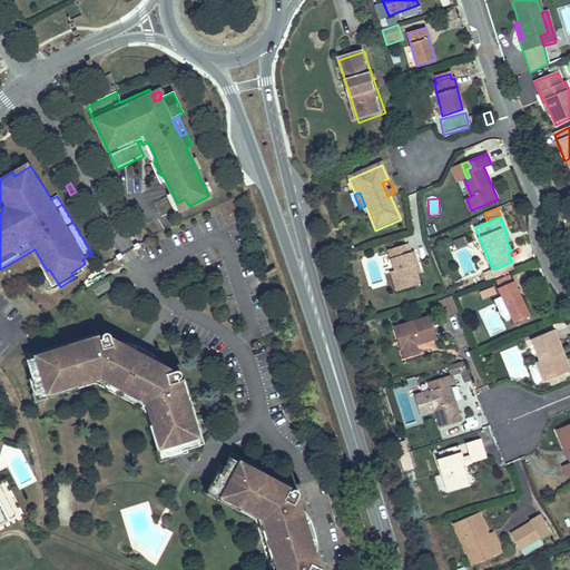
[(416,274),(411,253),(408,244),(387,251),(394,272),(390,273),(395,292),(420,284),(416,274)]
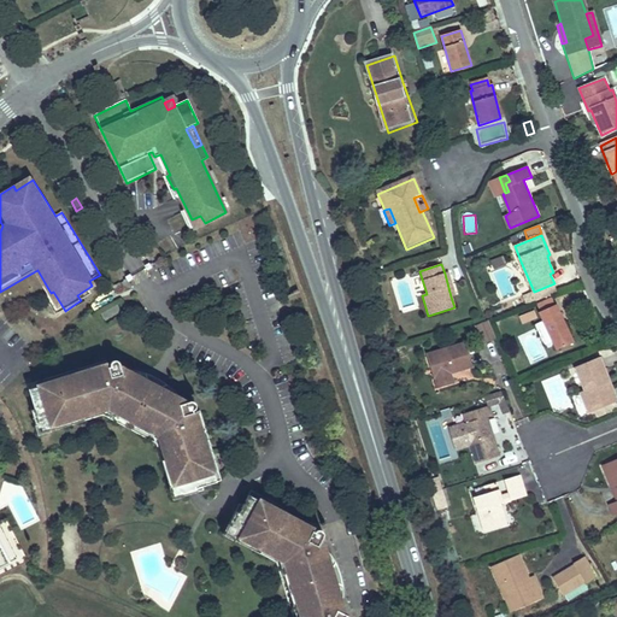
[(448,272),(445,274),(451,297),(456,295),(448,272)]
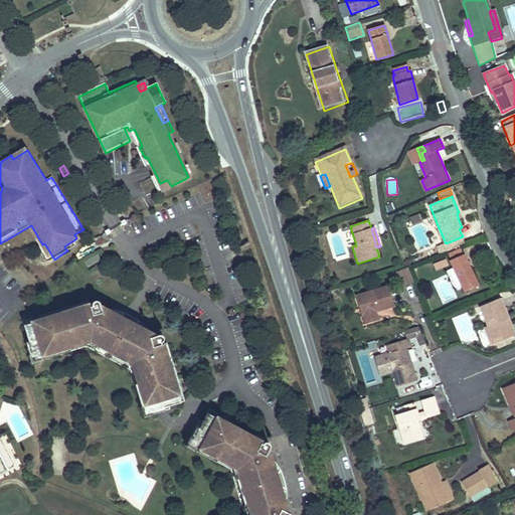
[(446,243),(439,246),(442,253),(446,251),(466,243),(463,236),(446,243)]
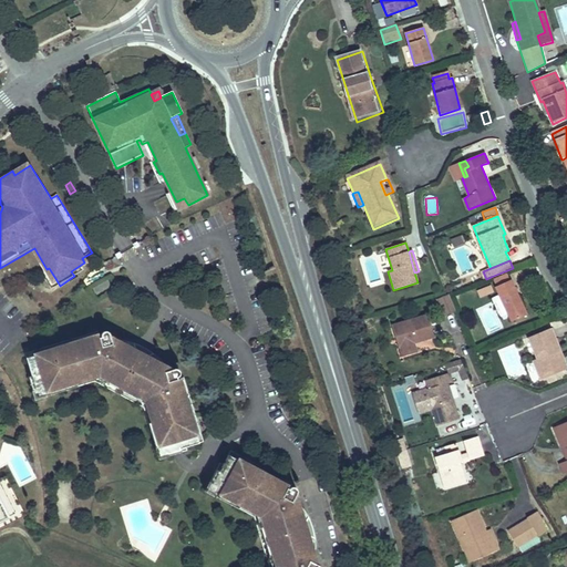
[(51,284),(57,280),(49,268),(47,269),(43,264),(40,265),(51,284)]
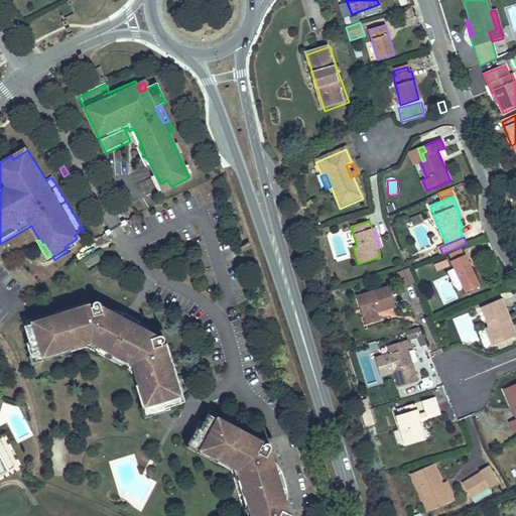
[(99,255),(84,262),(87,268),(102,262),(99,255)]
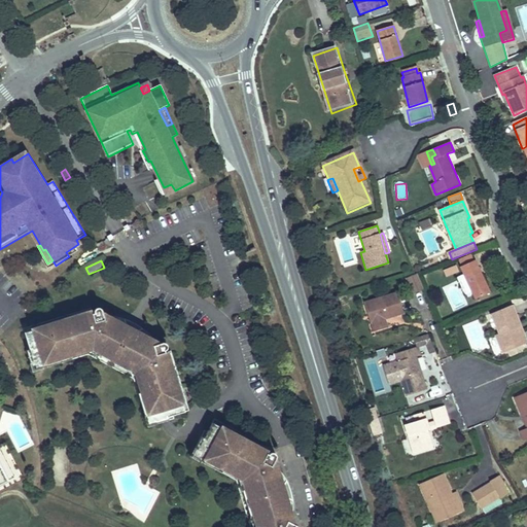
[(476,260),(461,267),(476,299),(490,292),(476,260)]
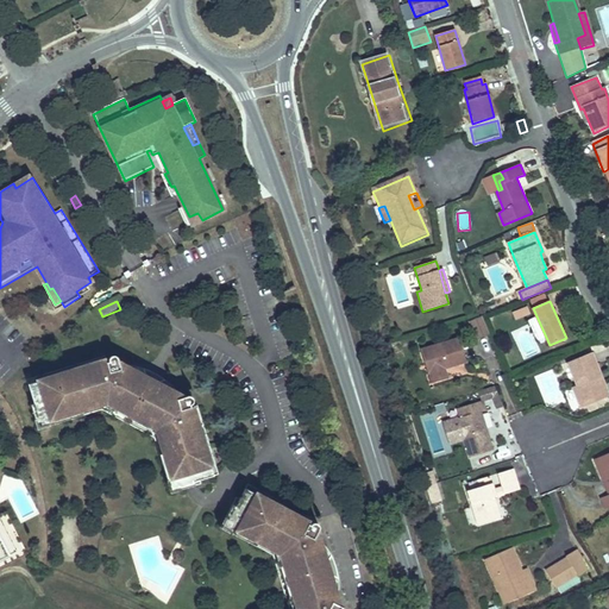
[(512,312),(515,321),(531,316),(527,306),(512,312)]
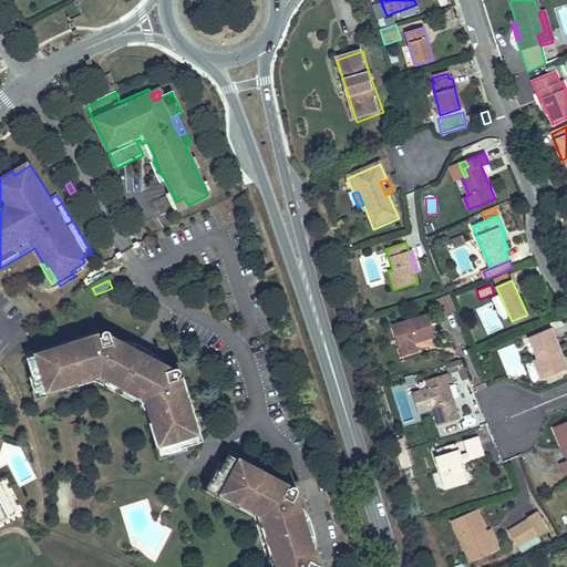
[(456,310),(450,295),(439,298),(437,299),(445,316),(456,310)]
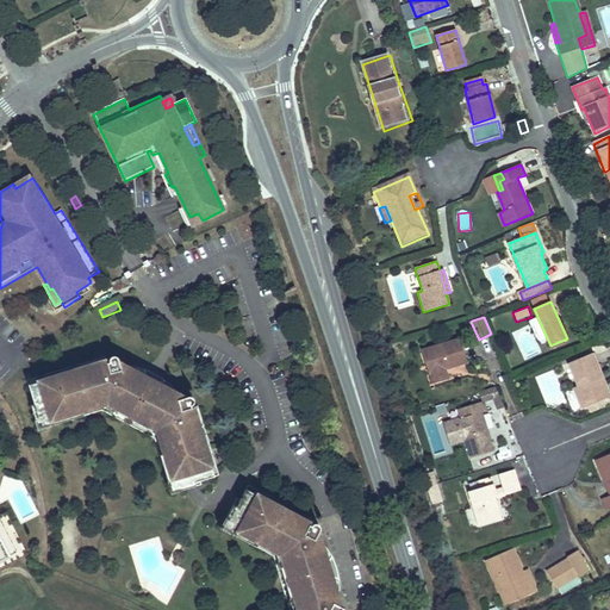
[(433,374),(435,384),(446,380),(443,371),(468,363),(461,340),(423,350),(430,374),(433,374)]
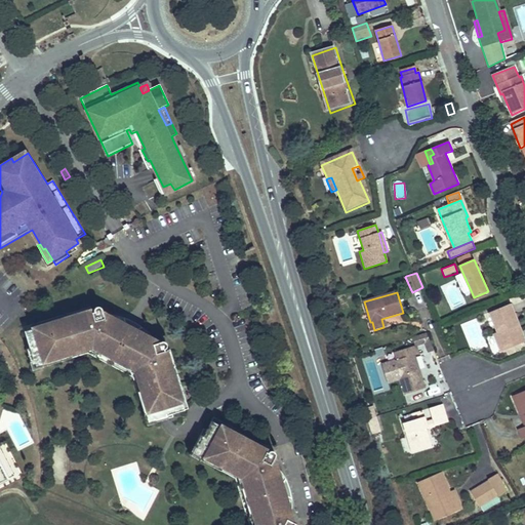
[(515,326),(519,324),(511,305),(490,313),(498,332),(494,334),(501,352),(522,344),(515,326)]
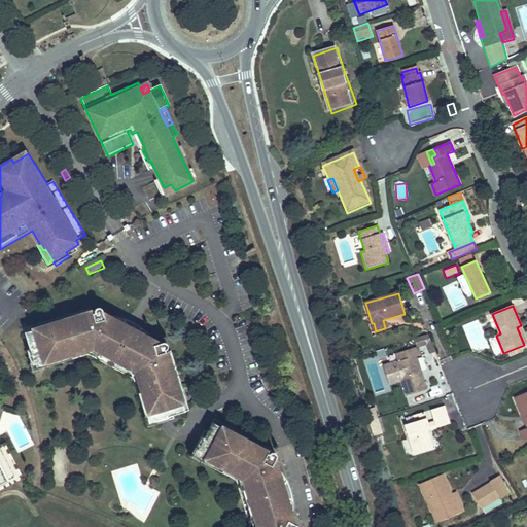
[(33,346),(27,348),(34,371),(89,353),(135,378),(149,424),(163,420),(163,417),(191,408),(174,352),(167,354),(164,352),(167,343),(166,341),(164,340),(155,349),(152,347),(152,342),(151,339),(148,334),(142,328),(140,328),(136,329),(125,323),(123,316),(118,314),(115,314),(111,315),(103,322),(99,320),(100,315),(100,310),(98,309),(92,315),(90,314),(88,309),(57,318),(28,328),(33,346)]
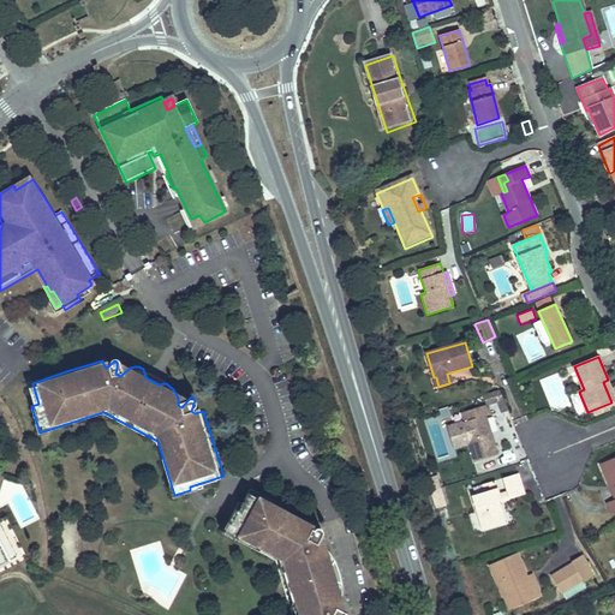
[(614,400),(614,395),(608,380),(603,382),(611,402),(614,400)]
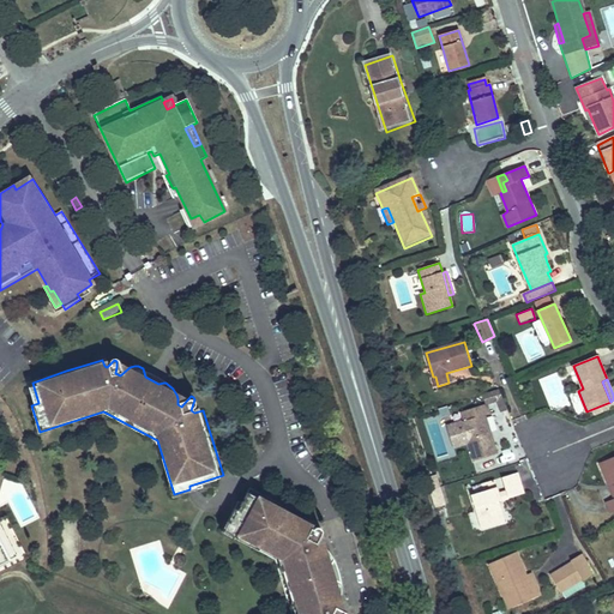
[(500,391),(485,395),(488,404),(498,402),(503,413),(509,410),(500,391)]
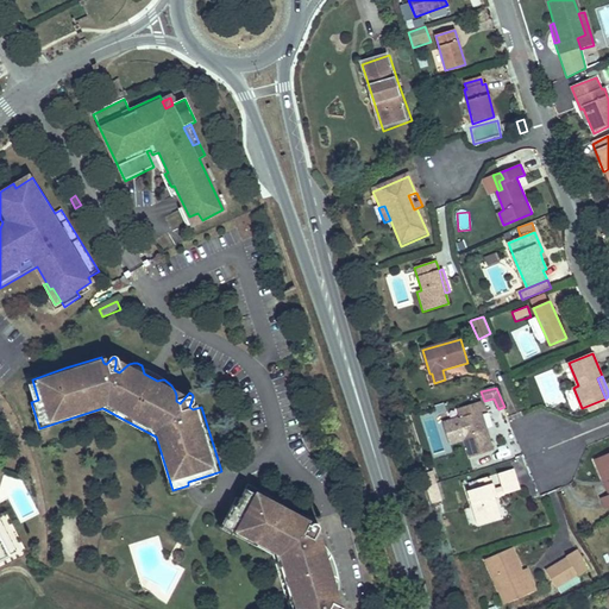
[(487,410),(484,401),(459,408),(463,418),(460,419),(465,437),(472,458),(484,453),(495,451),(483,413),(487,410)]
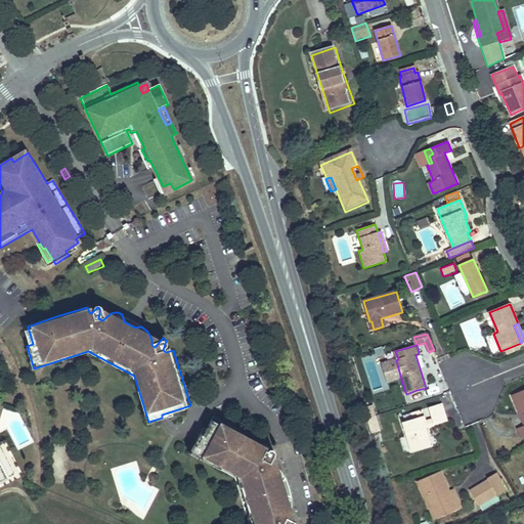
[(400,376),(396,360),(392,361),(396,377),(400,376)]
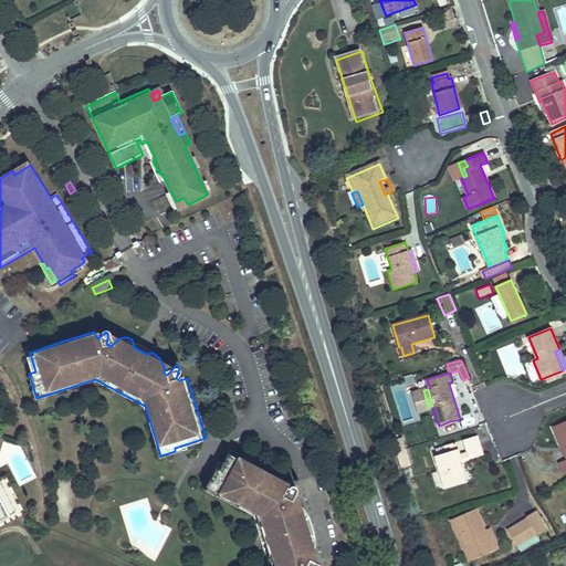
[(564,473),(565,472),(565,421),(553,427),(565,457),(565,460),(559,463),(564,473)]
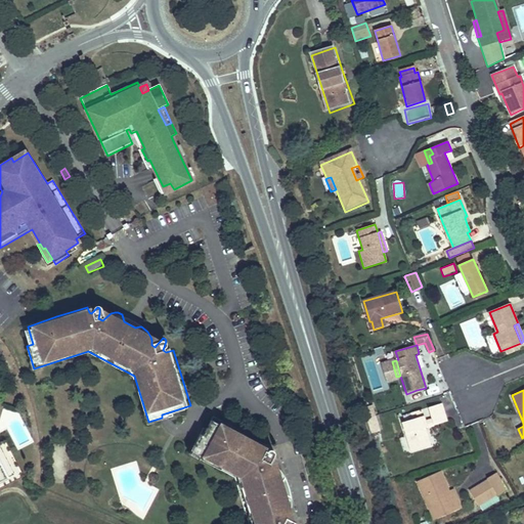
[(428,406),(431,418),(444,413),(441,403),(428,406)]
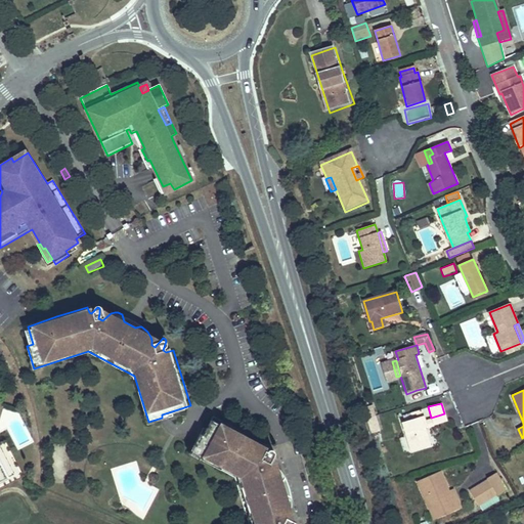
[(426,427),(425,420),(421,408),(410,411),(412,419),(402,422),(406,435),(410,450),(429,445),(424,428),(426,427)]
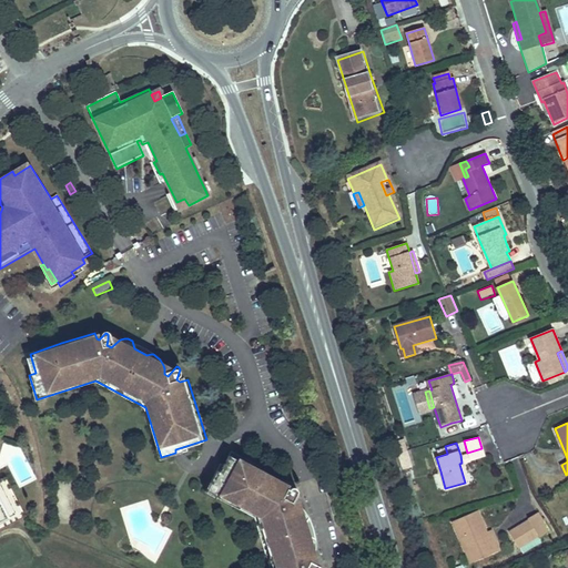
[(272,567),(318,567),(320,567),(322,566),(327,563),(327,559),(327,556),(324,554),(320,555),(314,557),(313,554),(317,547),(318,543),(318,538),(317,535),(315,530),(310,528),(305,515),(306,507),(305,504),(302,500),(298,499),(293,500),(290,494),(296,489),(297,486),(296,485),(292,483),(285,484),(283,478),(285,475),(231,448),(223,464),(220,463),(208,488),(257,514),(273,567),(272,567)]
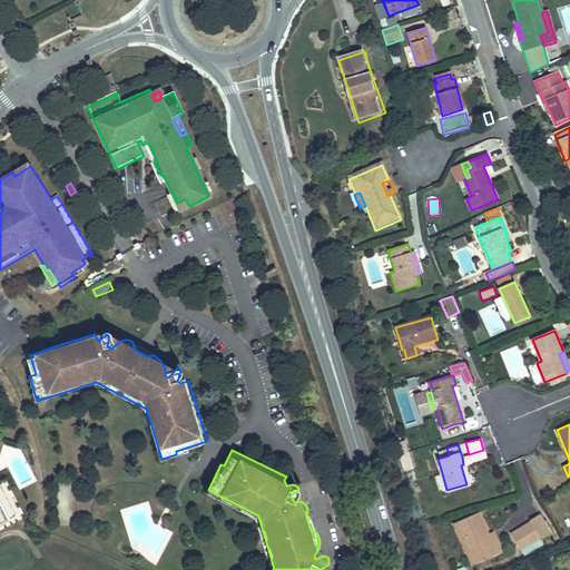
[(469,454),(462,457),(463,464),(485,458),(483,450),(469,454)]
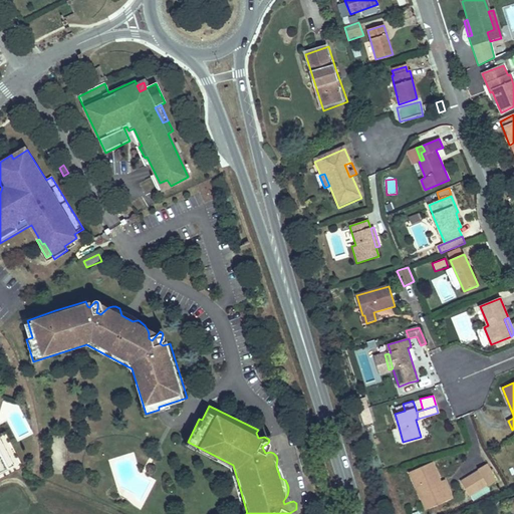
[(0,476),(26,464),(7,428),(0,431),(0,476)]
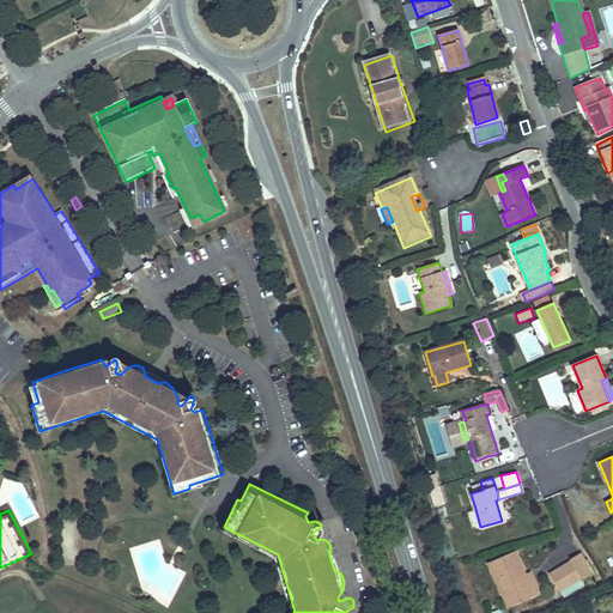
[(515,554),(489,566),(507,610),(539,595),(530,576),(525,578),(515,554)]
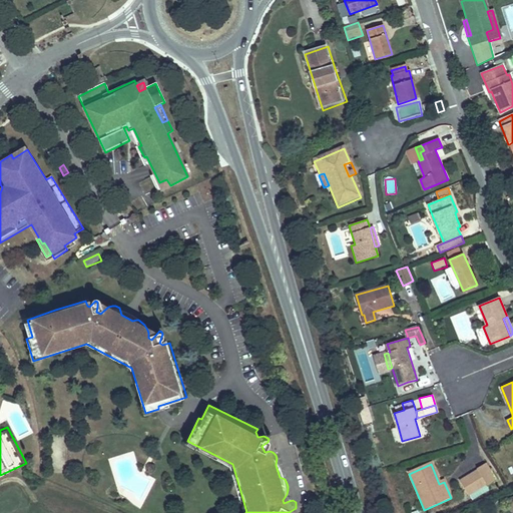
[(477,471),(478,473),(485,486),(487,489),(496,483),(486,466),(477,471)]
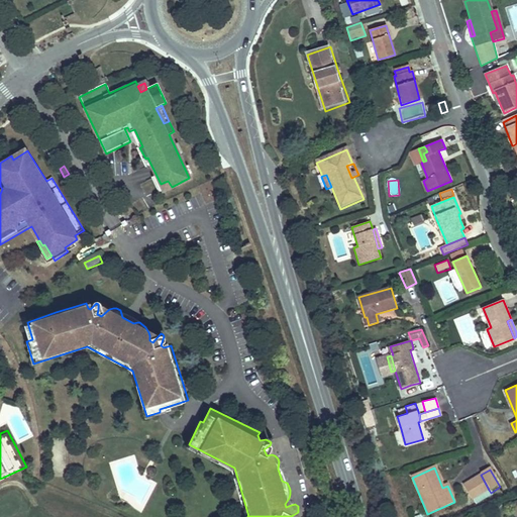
[(489,490),(482,477),(464,487),(473,500),(489,490)]
